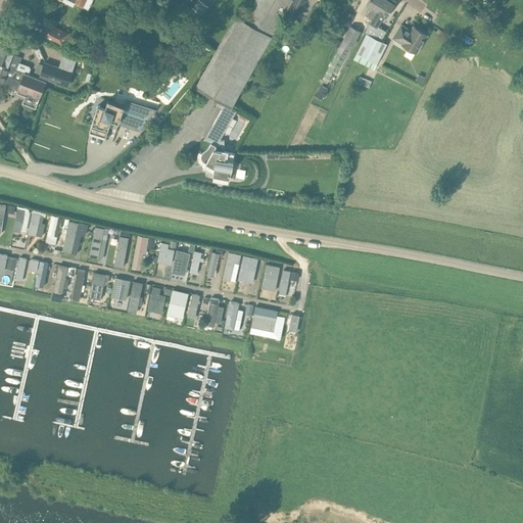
[(208,6),(200,0),(194,8),(202,14),(208,6)]
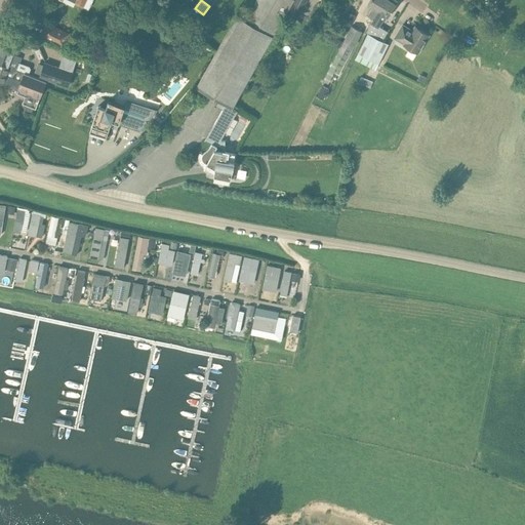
[(232,107),(273,36),(274,36),(293,0),(255,0),(245,19),(237,15),(196,86),(226,104),(232,107)]
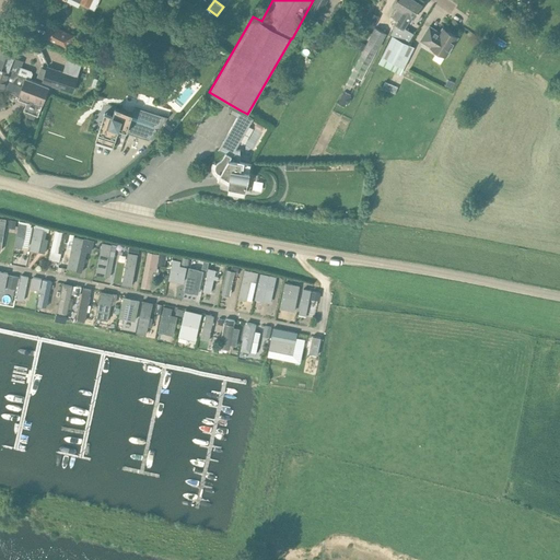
[(314,0),(306,15),(316,21),(327,0),(314,0)]
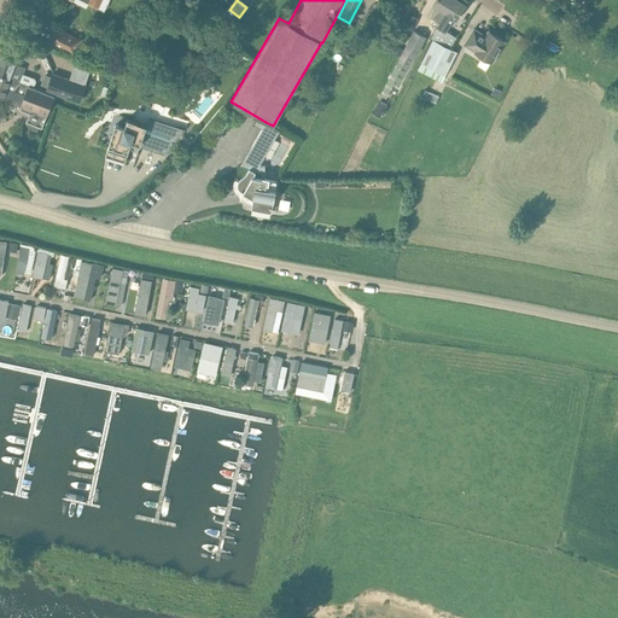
[(437,25),(452,0),(435,0),(433,5),(438,9),(432,18),(438,22),(436,25),(437,25)]
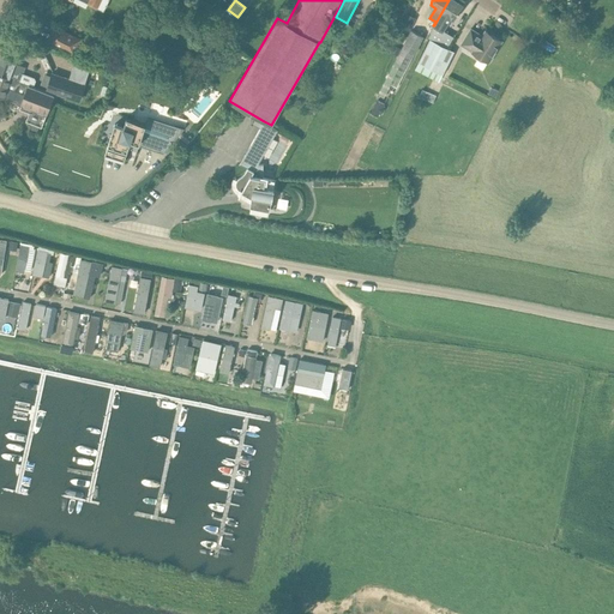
[(455,19),(461,10),(463,5),(455,0),(449,0),(434,25),(429,38),(447,47),(453,38),(443,31),(451,18),(455,19)]
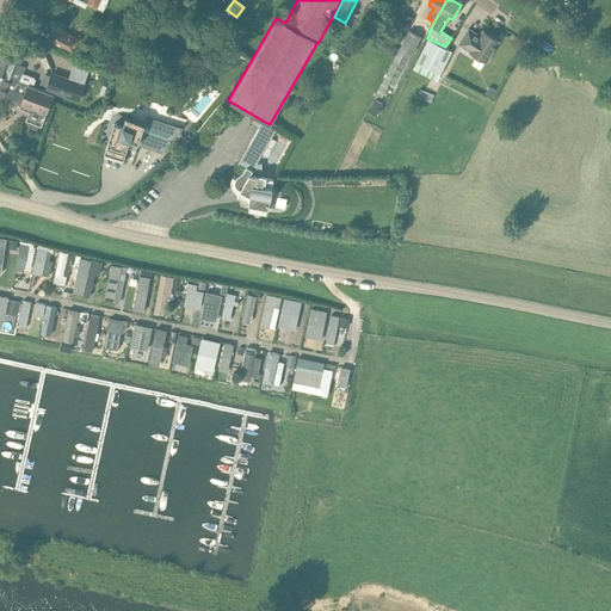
[(402,13),(395,26),(407,32),(414,19),(402,13)]
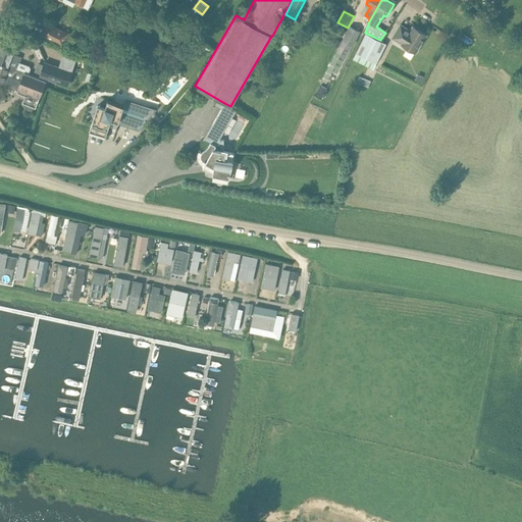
[(47,21),(40,35),(62,47),(69,34),(47,21)]
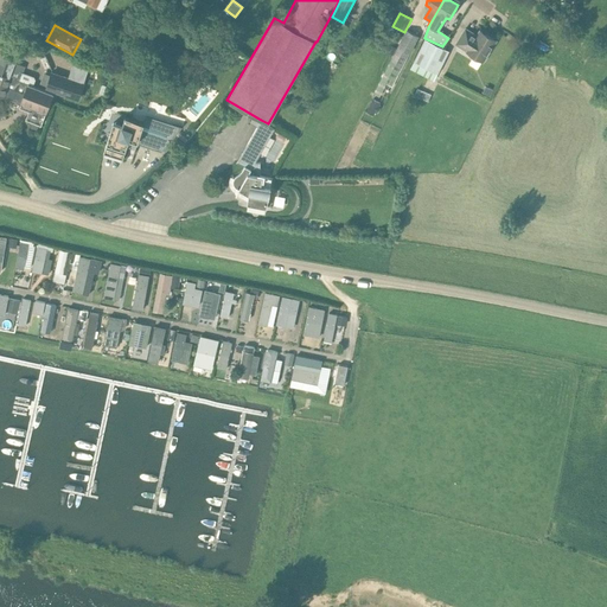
[(395,48),(390,57),(391,57),(374,93),(379,96),(387,83),(393,87),(419,36),(407,30),(397,46),(397,48),(395,48)]
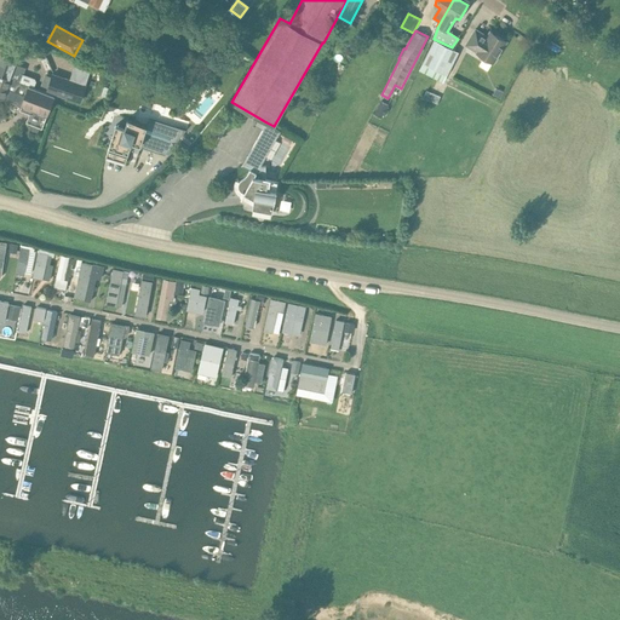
[(493,63),(506,42),(489,32),(487,36),(475,30),(465,45),(477,52),(476,53),(493,63)]
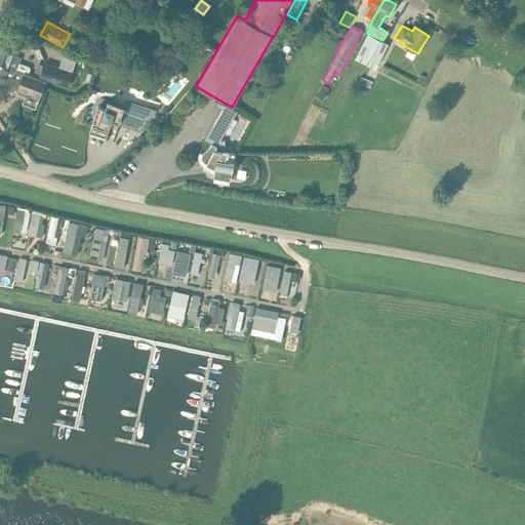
[(375,69),(378,64),(389,43),(367,33),(355,58),(375,69)]
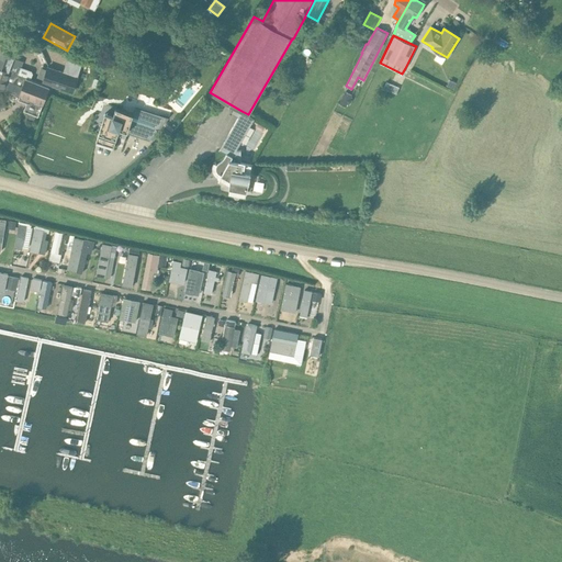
[(361,53),(366,44),(355,37),(350,47),(361,53)]
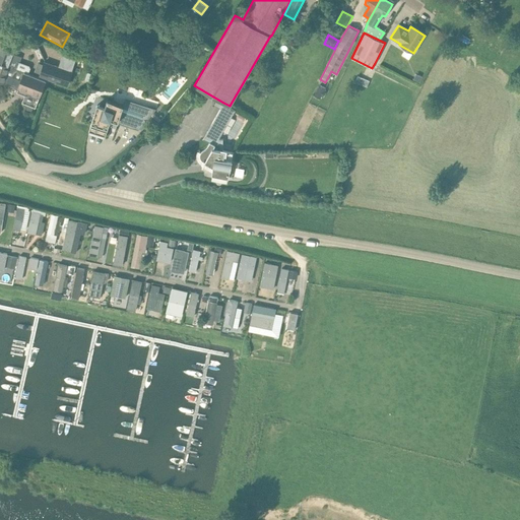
[(28,73),(30,68),(28,65),(19,62),(21,56),(13,53),(17,43),(3,38),(0,46),(0,62),(9,66),(28,73)]
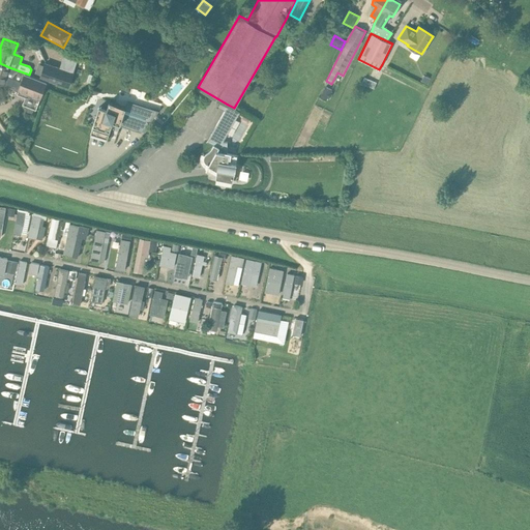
[(38,63),(34,72),(40,75),(39,78),(69,88),(75,72),(74,71),(78,60),(63,55),(60,66),(45,61),(43,65),(38,63)]
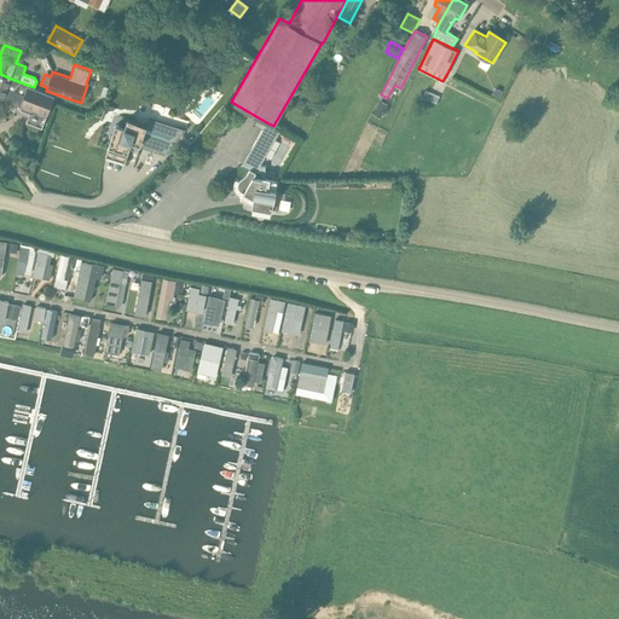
[(0,97),(47,114),(55,96),(55,94),(34,87),(11,79),(0,74),(0,97)]
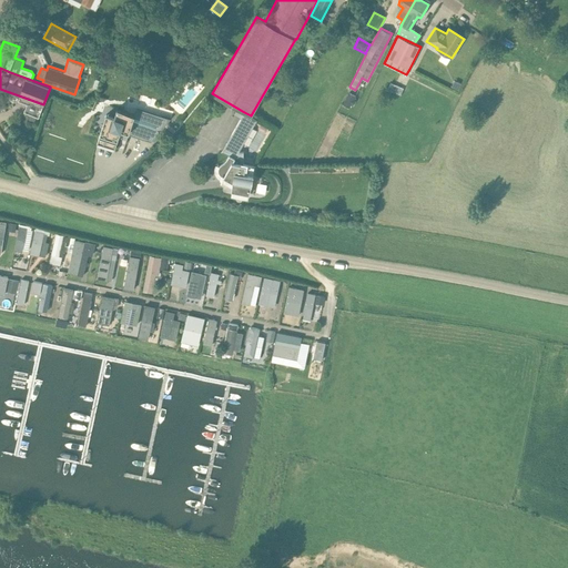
[(401,95),(403,88),(391,82),(387,90),(401,95)]
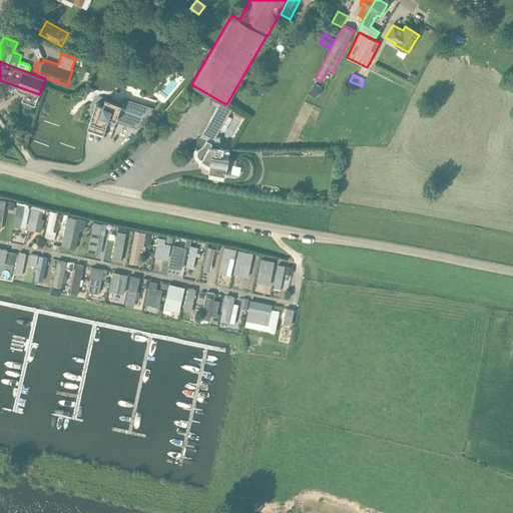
[(321,86),(315,82),(309,93),(315,97),(317,94),(319,95),(321,89),(319,88),(321,86)]
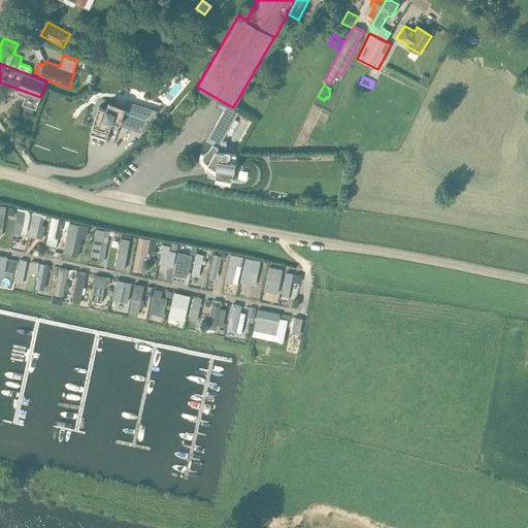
[(114,139),(126,106),(109,101),(106,109),(99,106),(91,132),(107,137),(114,139)]
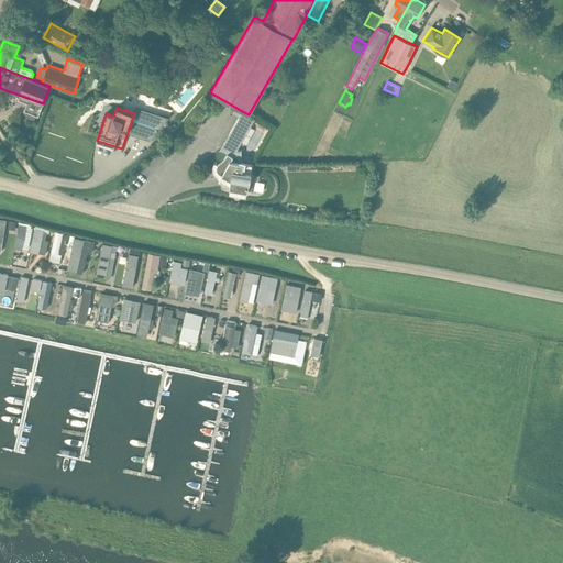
[(252,165),(241,163),(242,151),(236,151),(255,118),(249,114),(242,111),(220,151),(227,154),(225,157),(224,158),(223,159),(222,161),(219,163),(218,164),(218,165),(217,166),(217,167),(217,170),(218,172),(219,174),(222,175),(219,180),(220,180),(222,176),(231,180),(230,188),(247,191),(249,184),(252,165)]
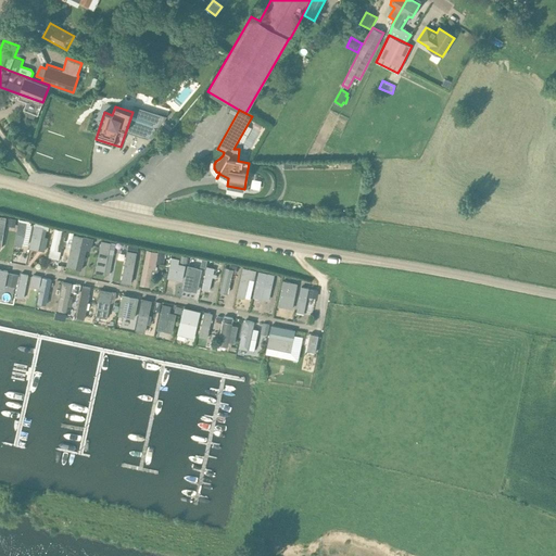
[(30,222),(20,219),(19,222),(14,244),(22,247),(26,224),(30,225),(30,222)]
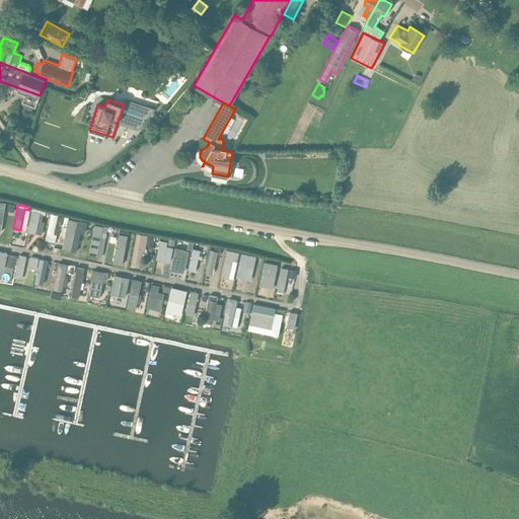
[(27,231),(36,233),(39,221),(42,221),(44,214),(45,215),(46,211),(33,207),(32,210),(27,231)]
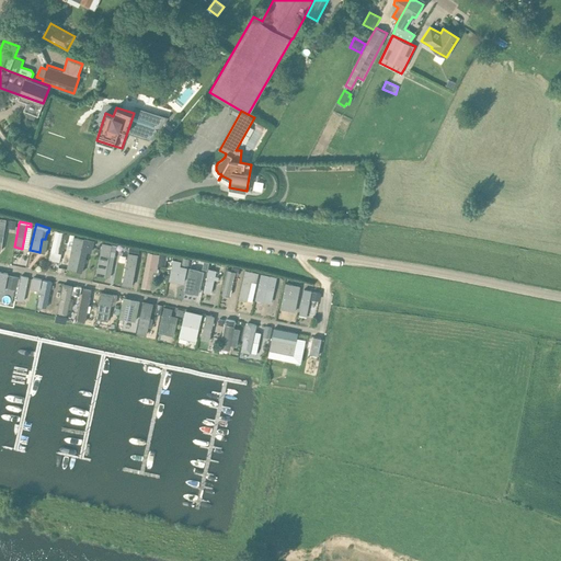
[(56,230),(50,251),(58,252),(61,238),(67,239),(68,233),(63,232),(56,230)]
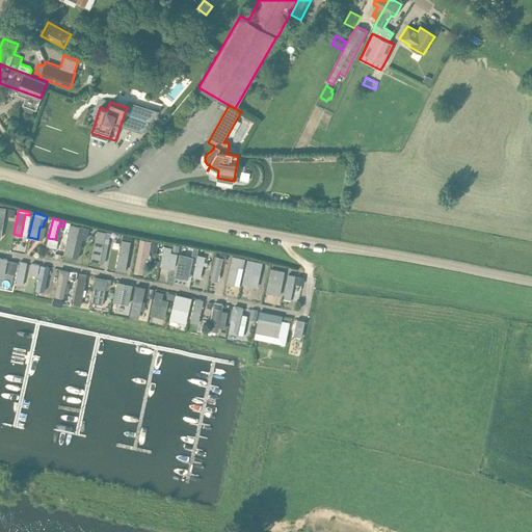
[(80,225),(71,223),(63,254),(73,256),(77,237),(86,238),(89,227),(80,224),(80,225)]
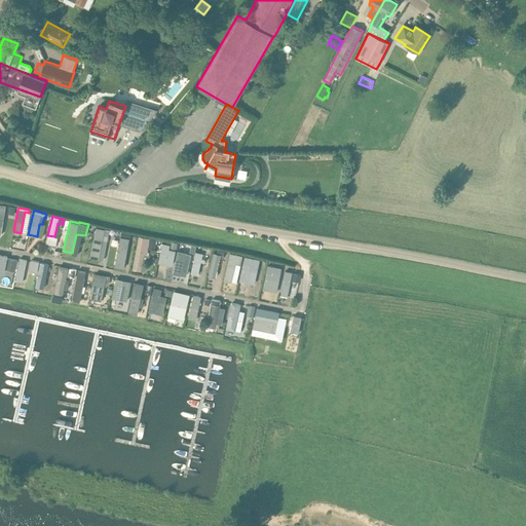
[(89,258),(99,260),(103,240),(107,241),(108,236),(104,235),(105,229),(97,227),(89,258)]
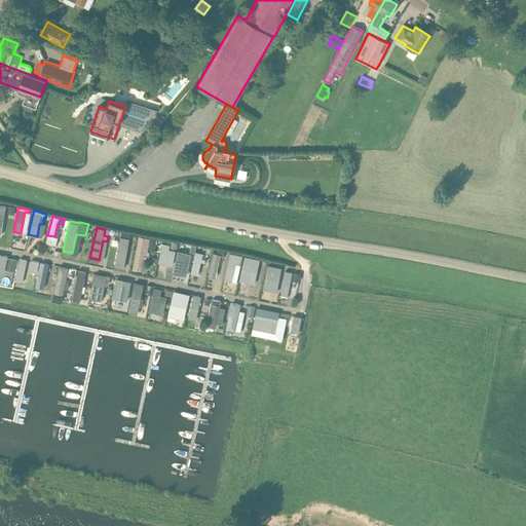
[(150,238),(139,236),(133,269),(142,271),(145,255),(147,255),(150,238)]
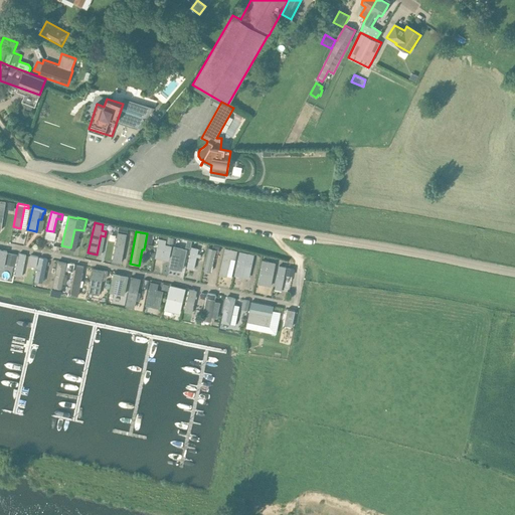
[(121,264),(126,234),(118,232),(113,262),(121,264)]
